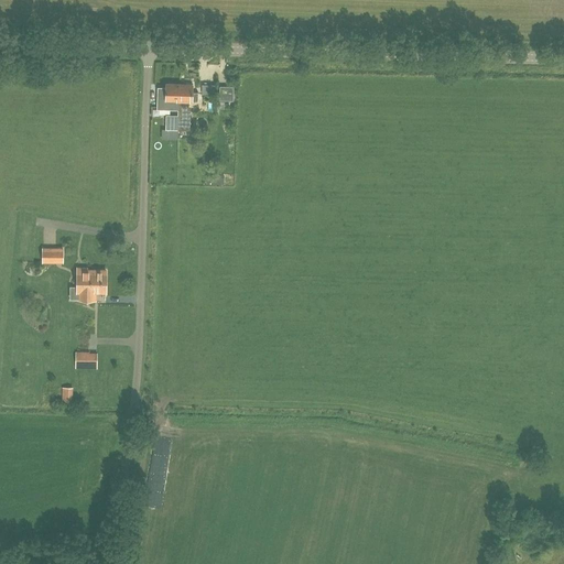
[(179,110),(180,84),(166,84),(166,88),(158,87),(158,109),(179,110)]
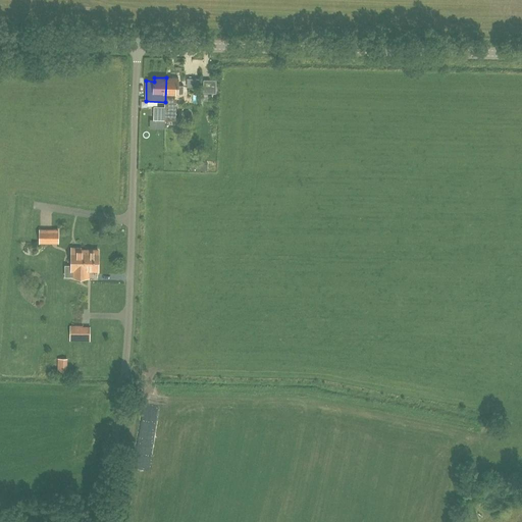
[(166,77),(165,102),(165,108),(165,120),(176,121),(176,98),(173,98),(173,94),(184,94),(184,86),(178,86),(178,77),(166,77)]
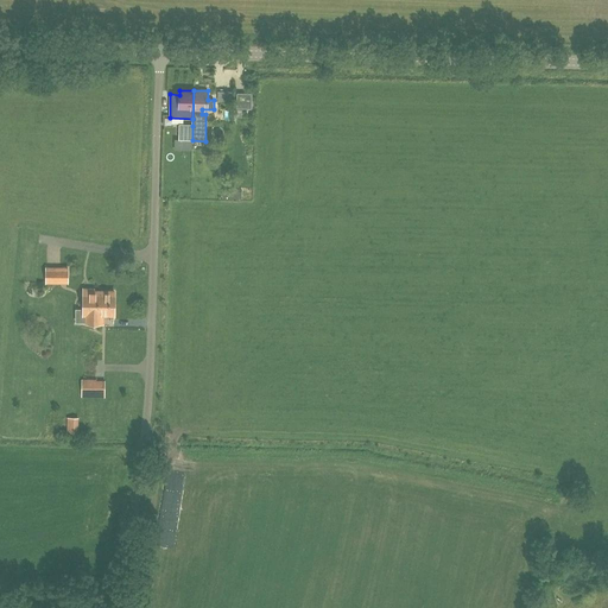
[(236,93),(236,108),(252,108),(252,93),(236,93)]
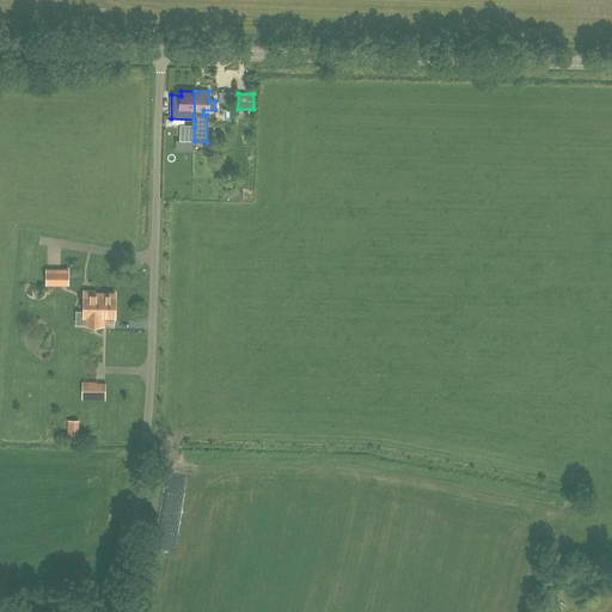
[(181,141),(194,141),(194,127),(181,126),(181,141)]
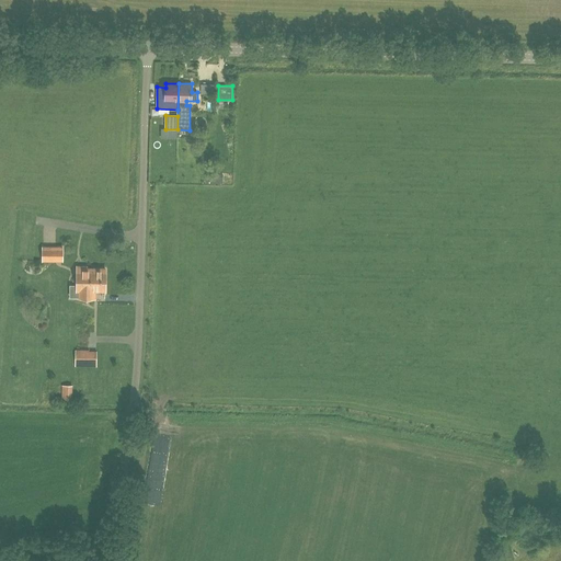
[(42,262),(64,262),(64,247),(42,247),(42,262)]
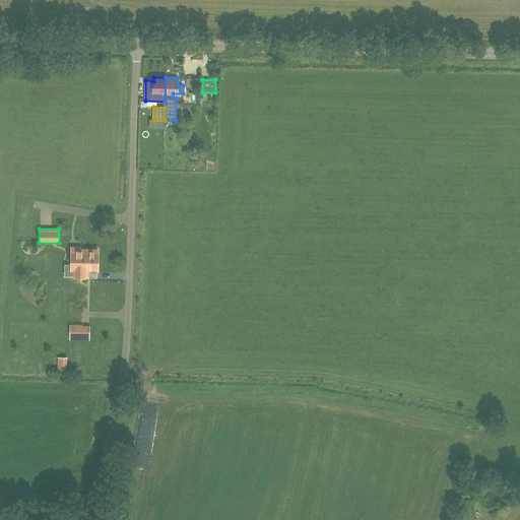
[(73,276),(84,276),(85,257),(79,257),(79,247),(72,247),(71,270),(73,270),(73,276)]
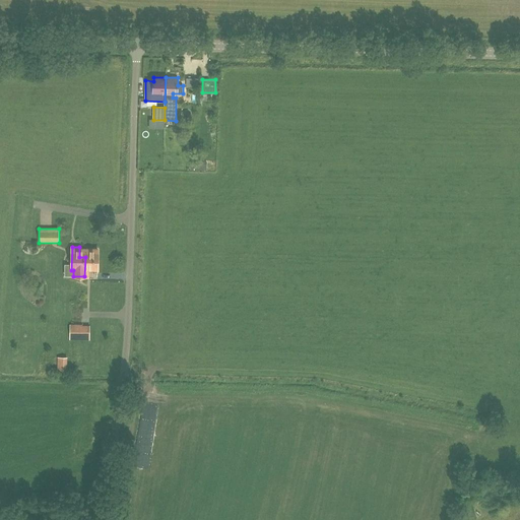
[(80,247),(79,247),(79,257),(85,257),(84,276),(87,276),(87,269),(98,269),(98,250),(80,250),(80,247)]
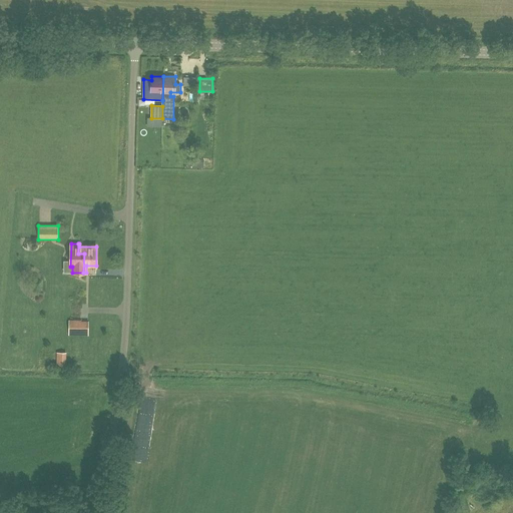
[(69,334),(89,333),(89,321),(78,321),(78,320),(69,321),(69,334)]
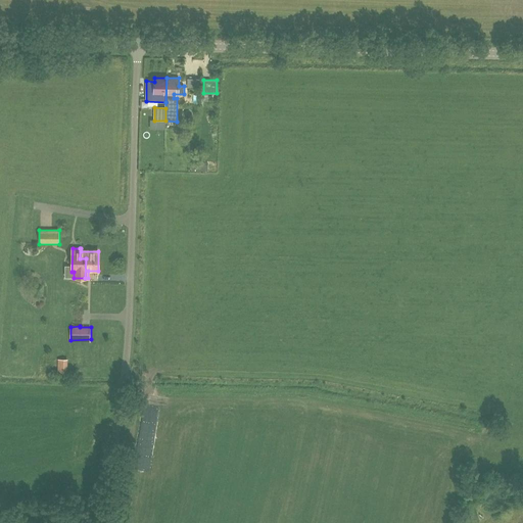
[(67,371),(67,360),(55,360),(54,372),(57,372),(57,378),(67,378),(74,378),(74,371),(67,371)]
